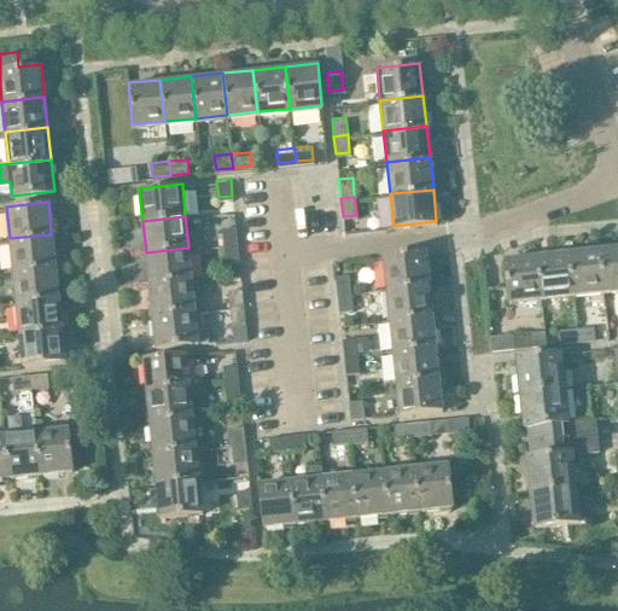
[(238,242),(235,223),(222,225),(225,244),(238,242)]
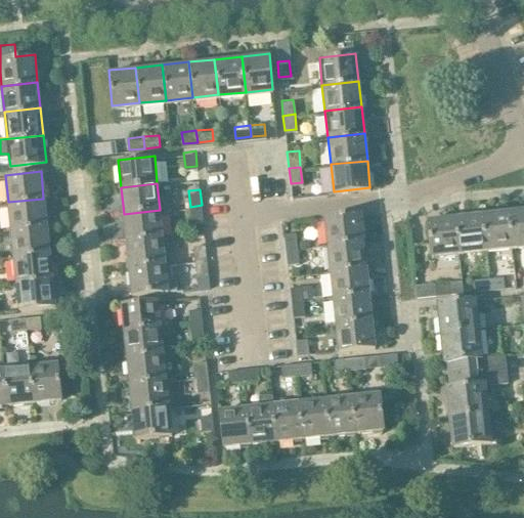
[(46,224),(43,199),(8,202),(10,228),(46,224)]
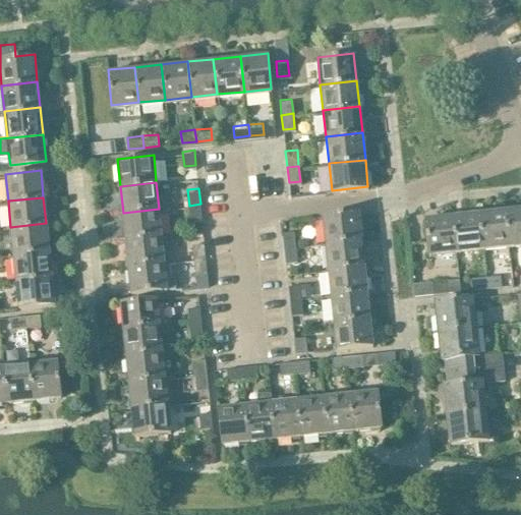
[(203,218),(200,204),(189,206),(190,219),(203,218)]
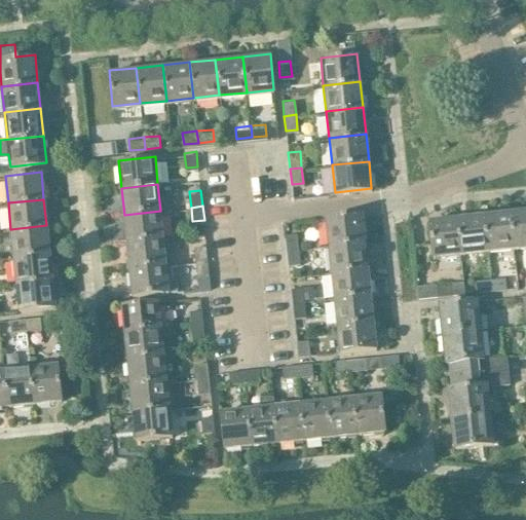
[(525,245),(525,208),(509,211),(513,247),(525,245)]
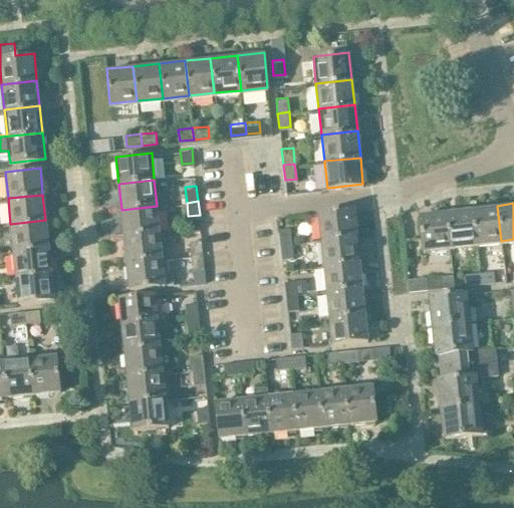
[(160,232),(157,206),(121,210),(123,236),(160,232)]
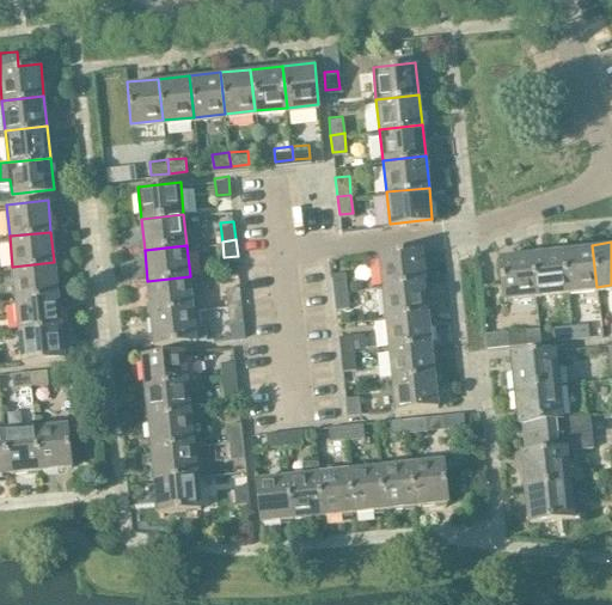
[(597,287),(592,245),(562,248),(565,291),(597,287)]
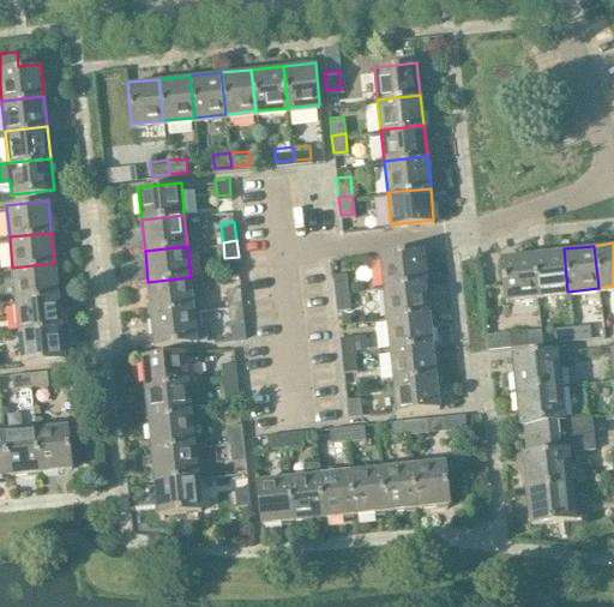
[(425,280),(421,248),(379,253),(383,284),(425,280)]
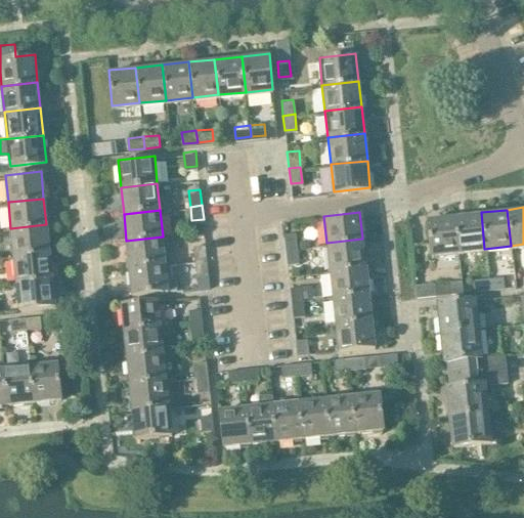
[(484,249),(481,212),(454,215),(459,252),(484,249)]
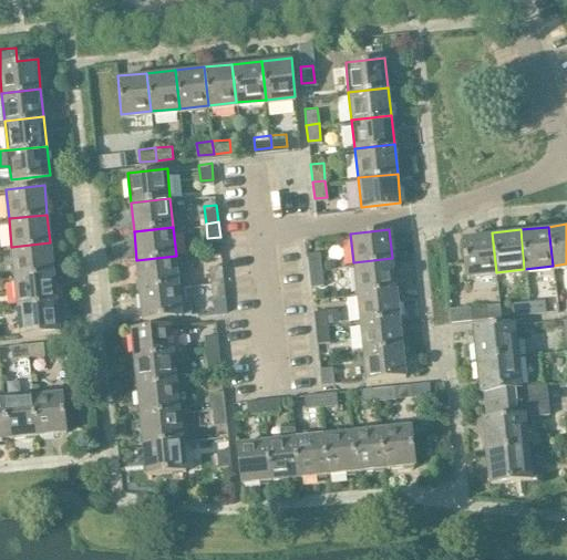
[(496,272),(492,232),(463,236),(467,275),(496,272)]
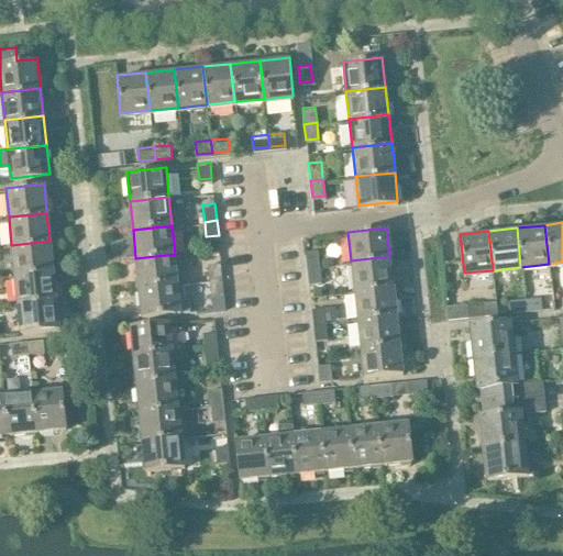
[(53,269),(50,241),(11,245),(14,274),(53,269)]
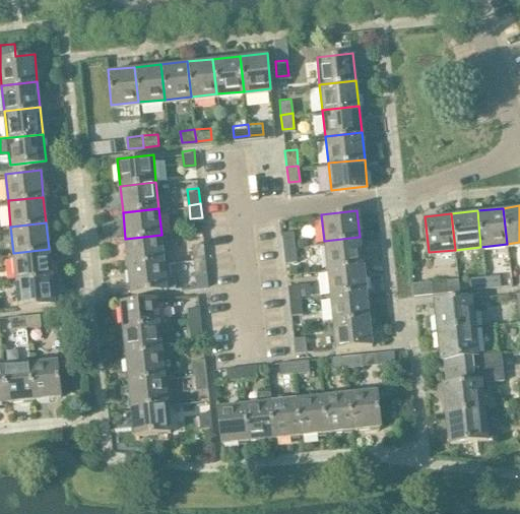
[(294,244),(293,231),(281,232),(282,246),(294,244)]
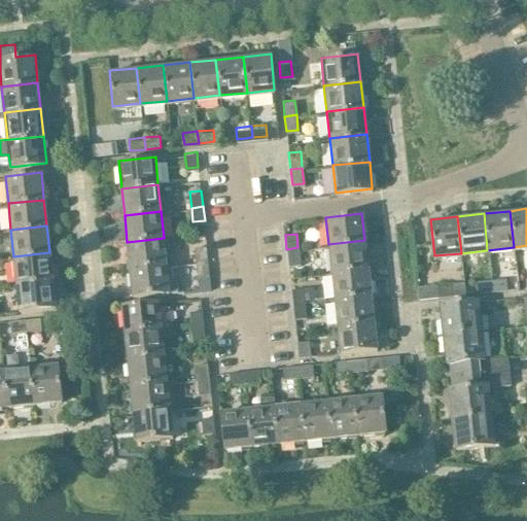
[(167,265),(164,238),(127,242),(130,268),(167,265)]
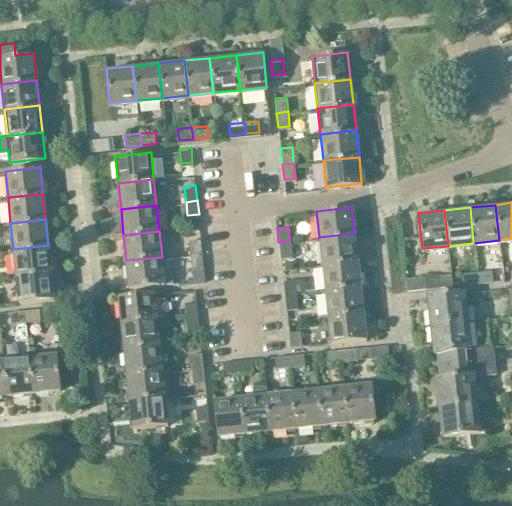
[(357,259),(354,233),(319,237),(322,263),(357,259)]
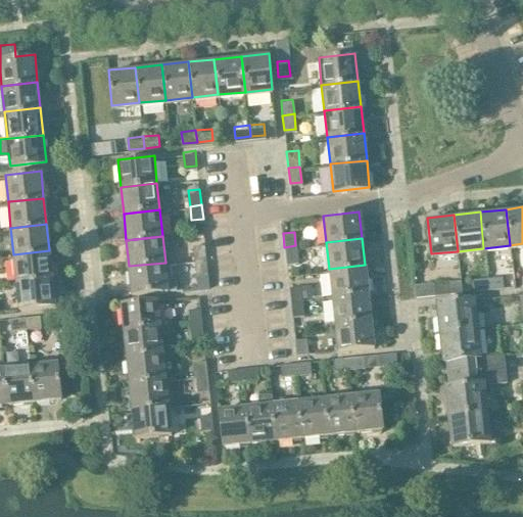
[(207,257),(205,242),(194,243),(196,259),(207,257)]
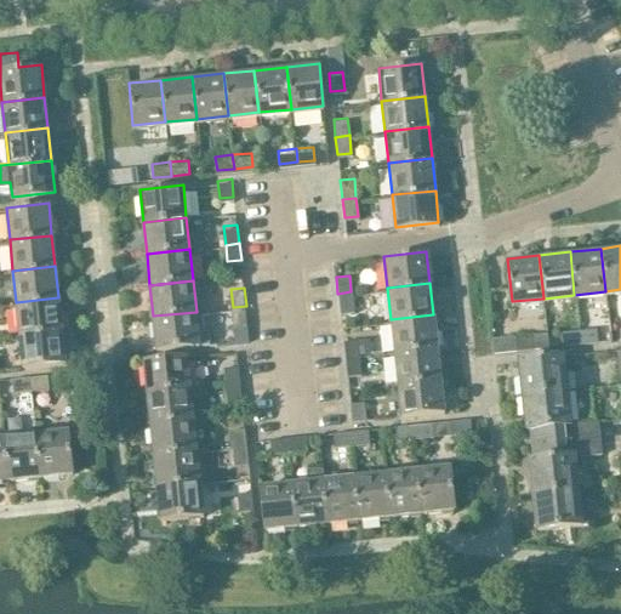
[(337,294),(340,312),(353,311),(351,291),(337,294)]
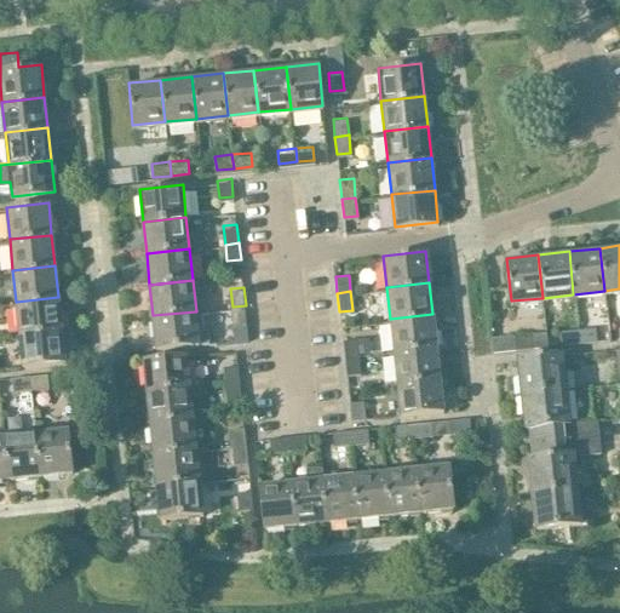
[(62,328),(58,297),(16,302),(19,333),(62,328)]
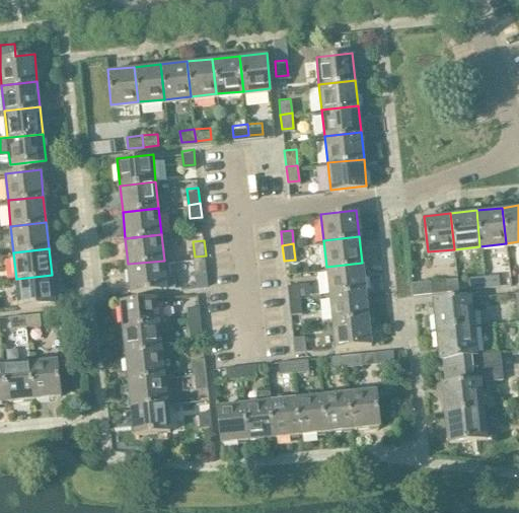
[(195,257),(196,271),(208,270),(206,255),(195,257)]
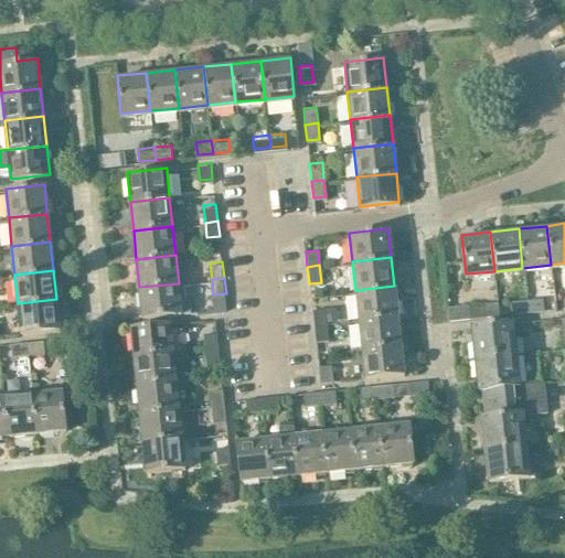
[(182,311),(190,310),(189,298),(184,299),(183,282),(179,283),(139,287),(142,317),(182,312),(182,311)]
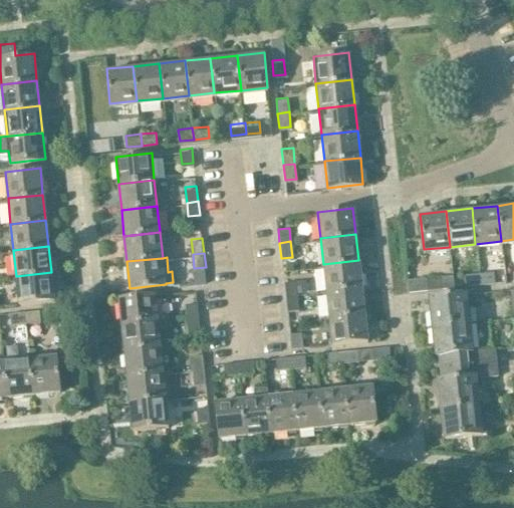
[(361,286),(358,260),(323,264),(326,290),(361,286)]
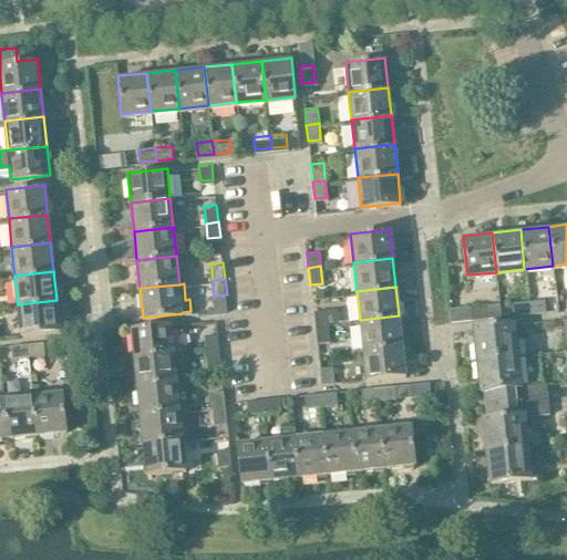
[(213,310),(226,309),(225,294),(212,296),(213,310)]
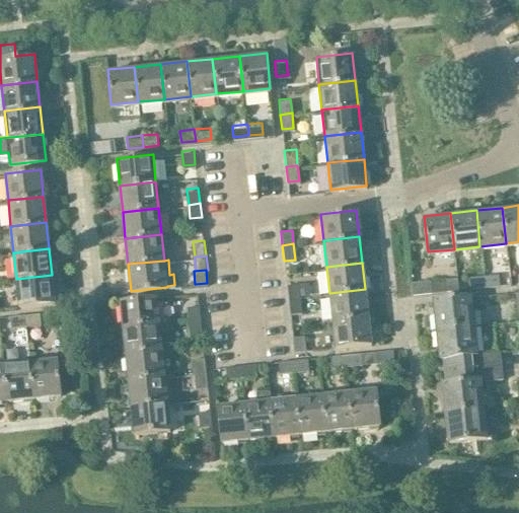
[(499,284),(498,273),(483,274),(485,285),(499,284)]
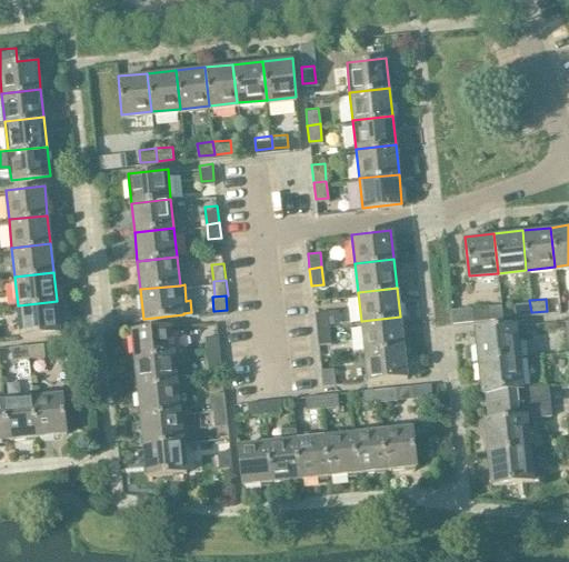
[(531,312),(529,300),(513,302),(515,314),(531,312)]
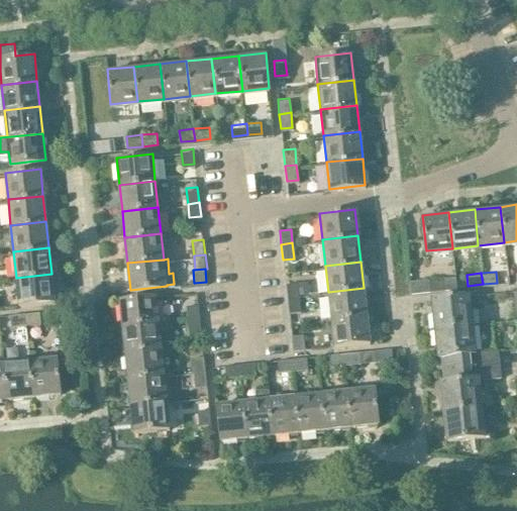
[(55,301),(52,274),(16,278),(19,305),(55,301)]
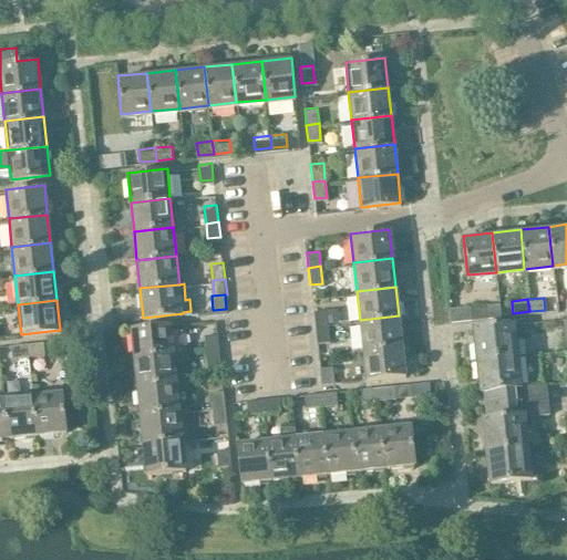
[(487,315),(486,303),(470,306),(471,318),(487,315)]
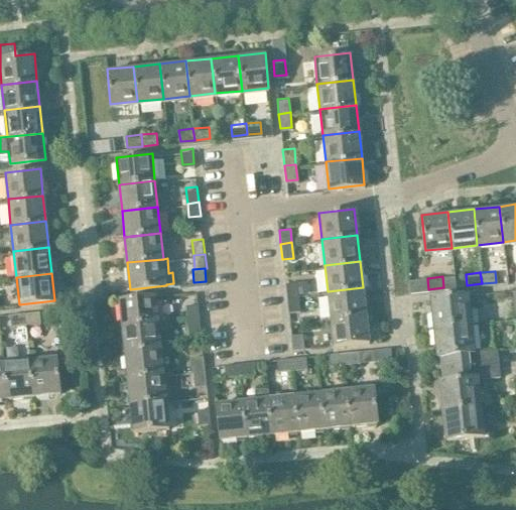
[(297,294),(296,281),(284,282),(286,296),(297,294)]
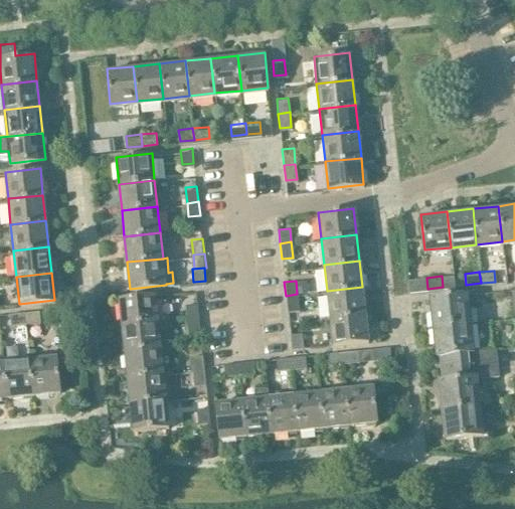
[(365,312),(362,287),(327,291),(330,316),(365,312)]
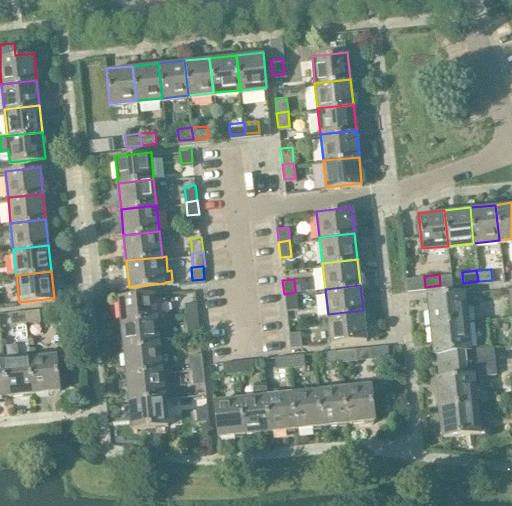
[(467,319),(465,303),(471,303),(470,290),(428,295),(428,300),(426,300),(429,323),(467,319)]
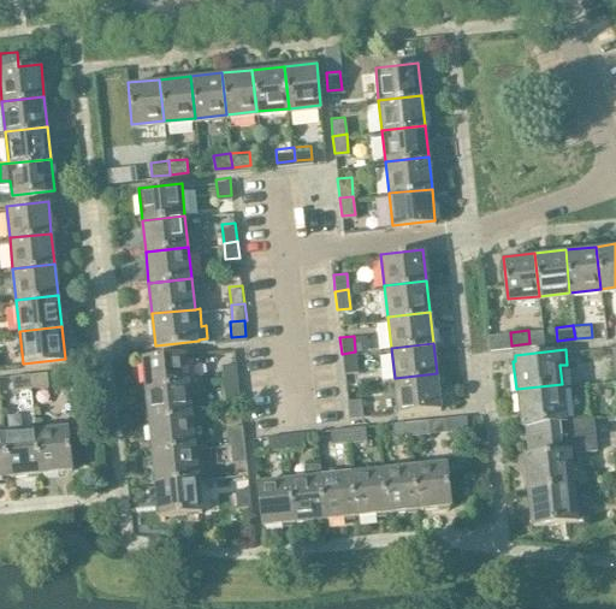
[(188,384),(184,352),(142,356),(146,388),(188,384)]
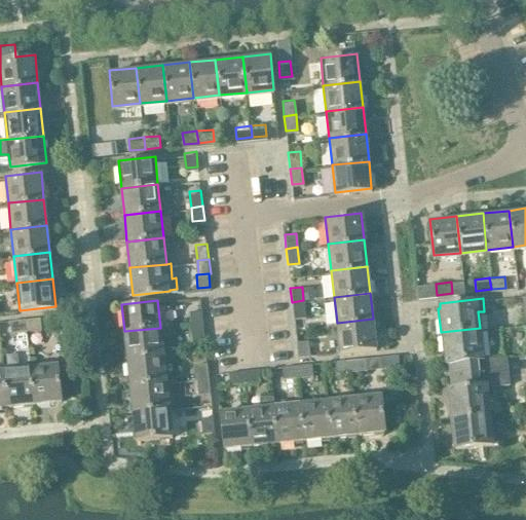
[(292,302),(293,318),(305,317),(303,300),(292,302)]
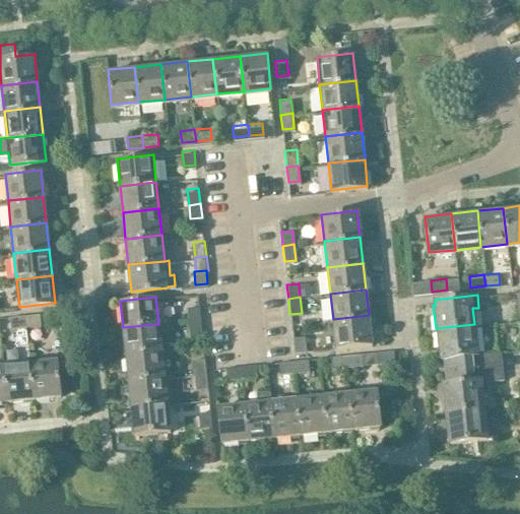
[(201,319),(200,304),(188,306),(190,320),(201,319)]
